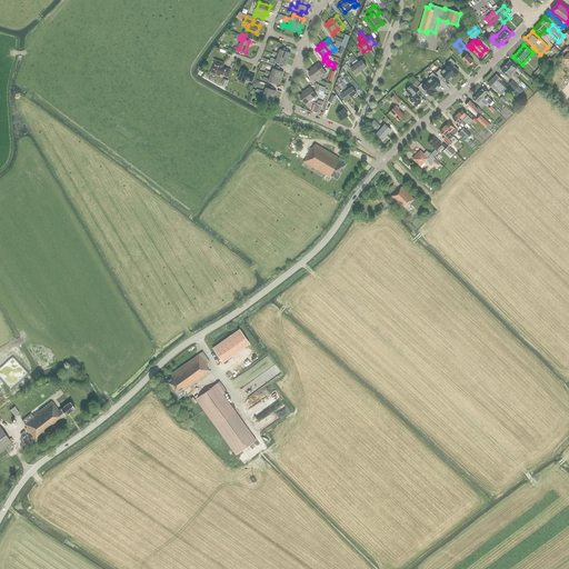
[(272,55),(278,56),(288,60),(291,53),(280,49),(279,53),(273,51),(272,55)]
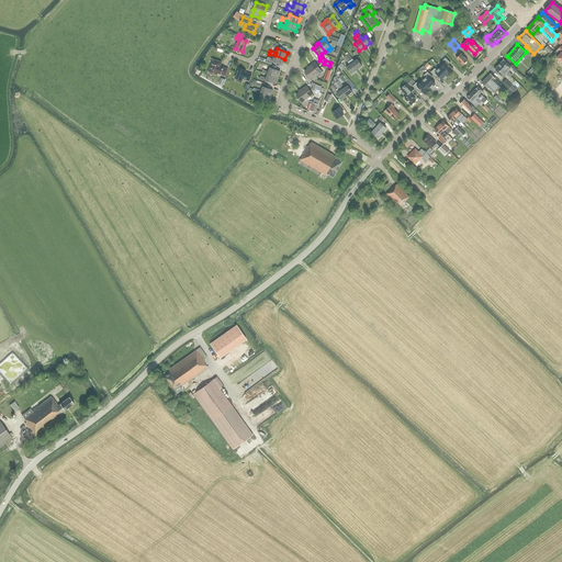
[(457,58),(463,65),(468,60),(461,53),(461,54),(458,51),(456,53),(459,55),(457,58)]
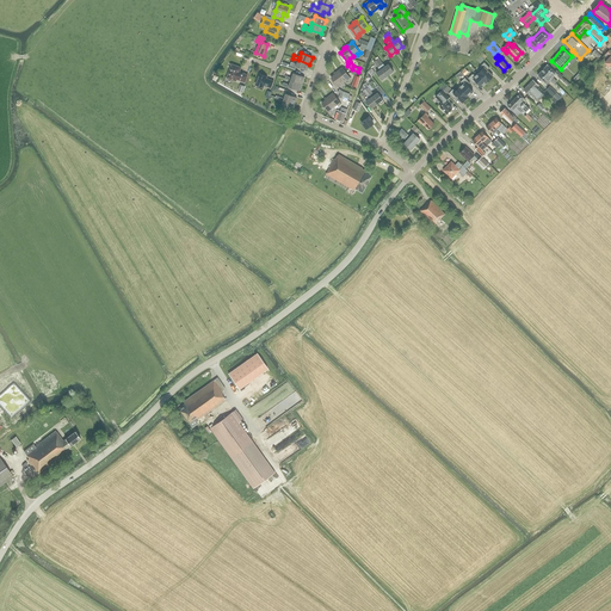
[(378,59),(376,60),(388,75),(394,72),(388,65),(384,67),(378,59)]
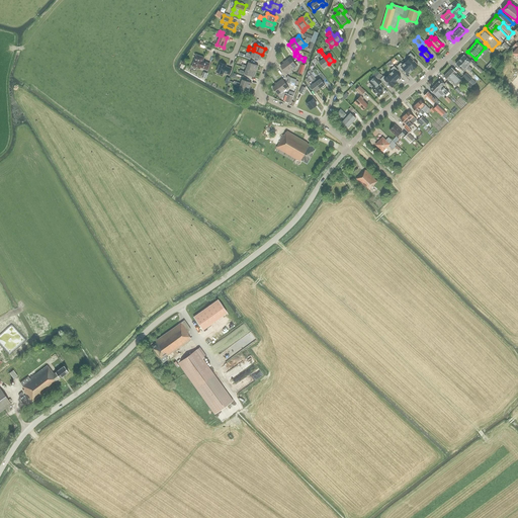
[(253,51),(252,55),(247,53),(246,55),(251,57),(260,60),(262,55),(253,51)]
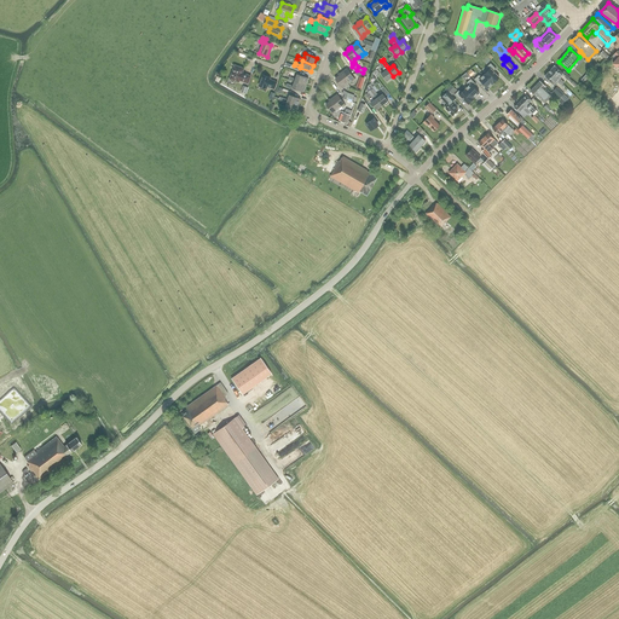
[(393,76),(381,61),(379,63),(385,71),(382,74),(387,81),(393,76)]
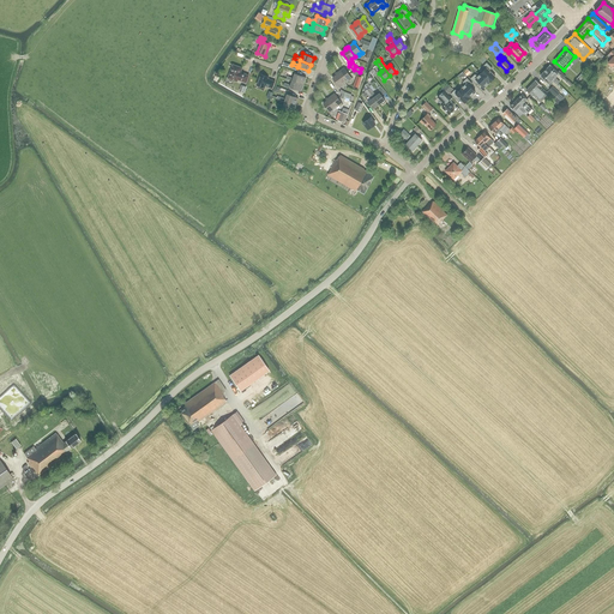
[(486,68),(482,72),(492,80),(495,77),(489,71),(492,68),(487,62),(485,66),(486,68)]
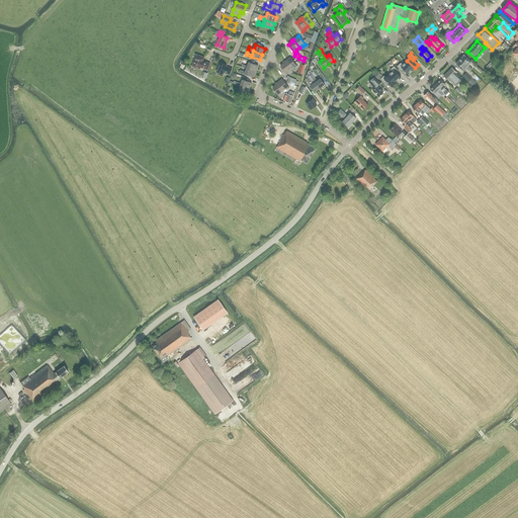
[(204,58),(196,55),(192,66),(200,69),(200,68),(207,70),(210,64),(203,61),(204,58)]
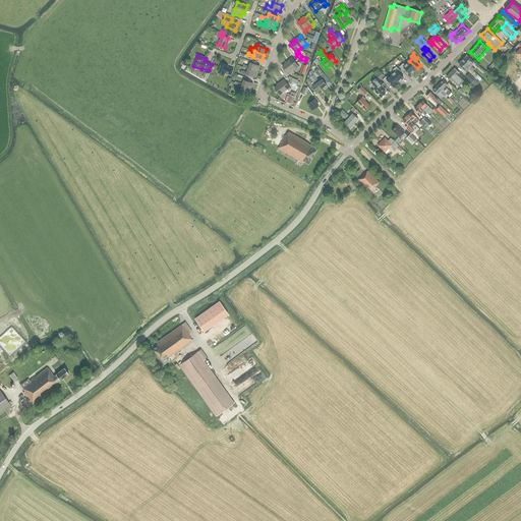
[(471,66),(474,63),(478,67),(480,65),(474,60),(473,61),(467,55),(463,59),(467,62),(471,66)]
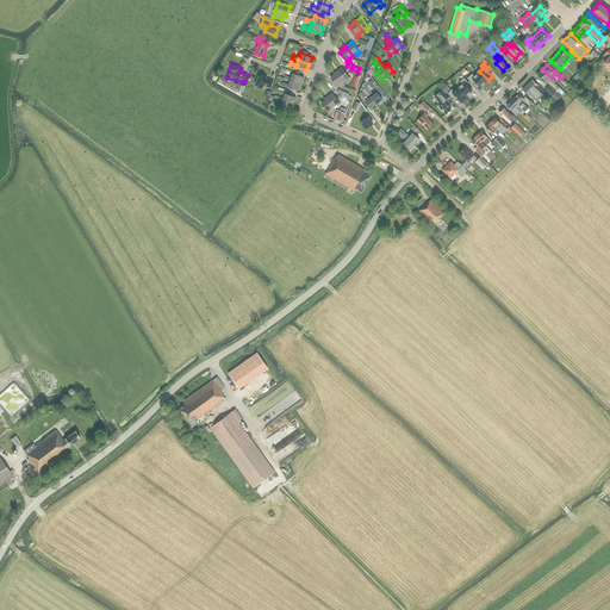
[(342,68),(336,72),(343,82),(347,79),(347,80),(350,79),(342,68)]
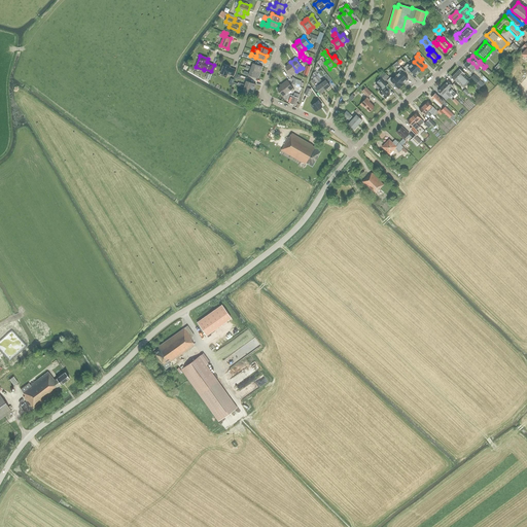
[(481,70),(477,67),(472,63),(468,60),(464,65),(471,72),(475,69),(479,72),(481,70)]
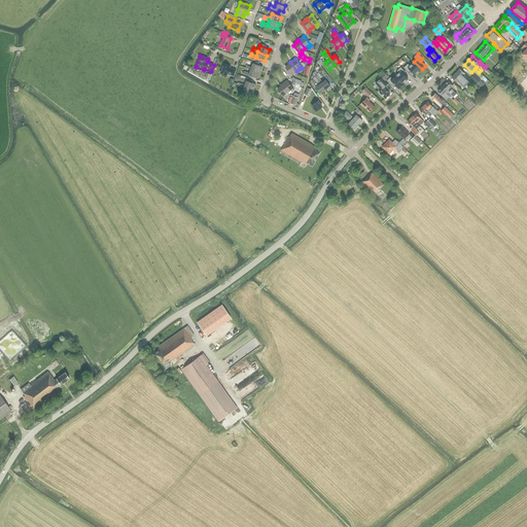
[(296,71),(290,62),(288,64),(289,65),(285,67),(291,75),(293,74),(293,73),(296,71)]
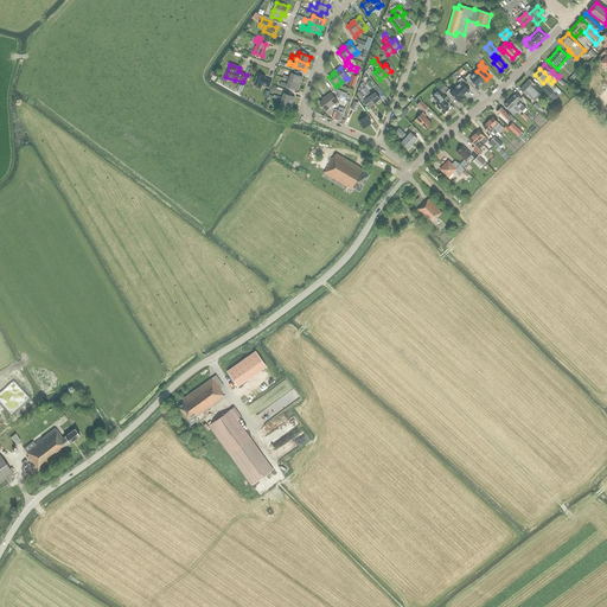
[(486,80),(477,71),(475,72),(473,75),(470,74),(465,78),(471,83),(473,81),(479,87),(484,82),(486,80)]
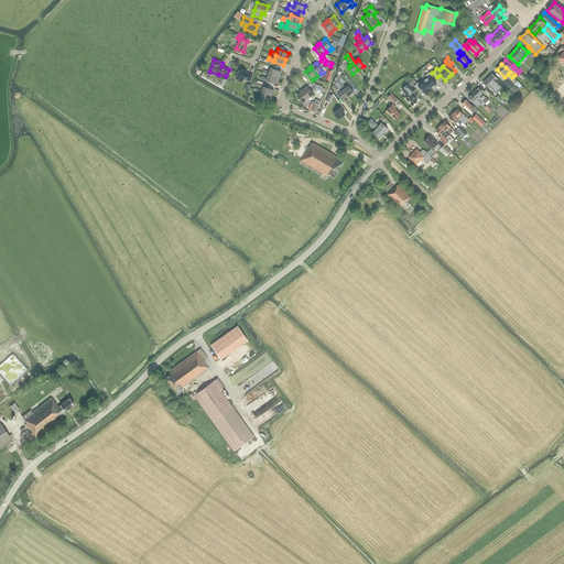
[(263,73),(269,75),(269,74),(279,78),(281,72),(271,67),(269,72),(264,71),(263,73)]
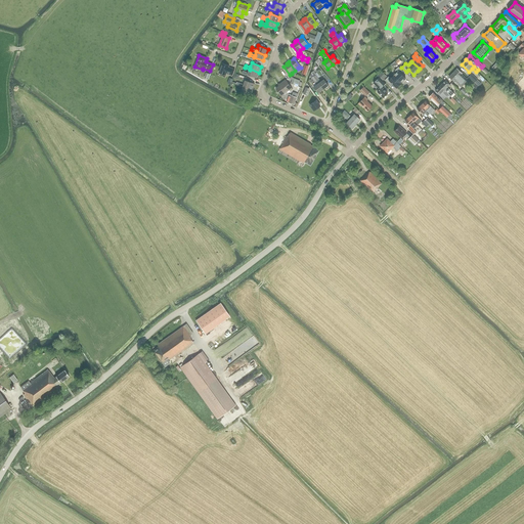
[(229,68),(229,67),(222,63),(219,73),(226,75),(226,74),(232,76),(234,70),(229,68)]
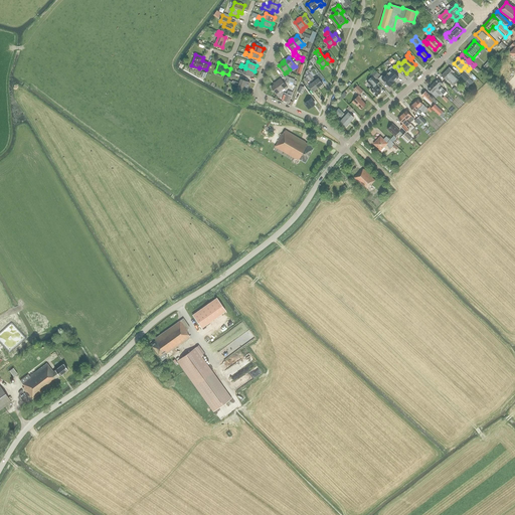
[(389,71),(386,74),(394,82),(398,78),(393,73),(396,70),(392,65),(388,69),(389,71)]
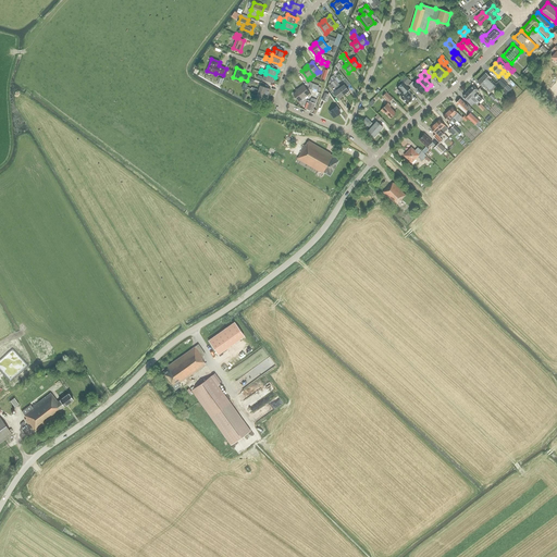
[(265,73),(265,74),(263,77),(259,75),(258,78),(263,79),(273,83),(275,77),(265,73)]
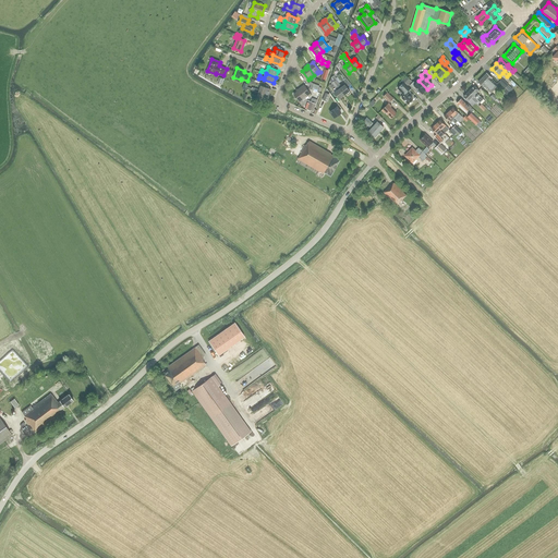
[(487,73),(483,77),(495,89),(498,86),(492,79),(493,79),(487,73)]
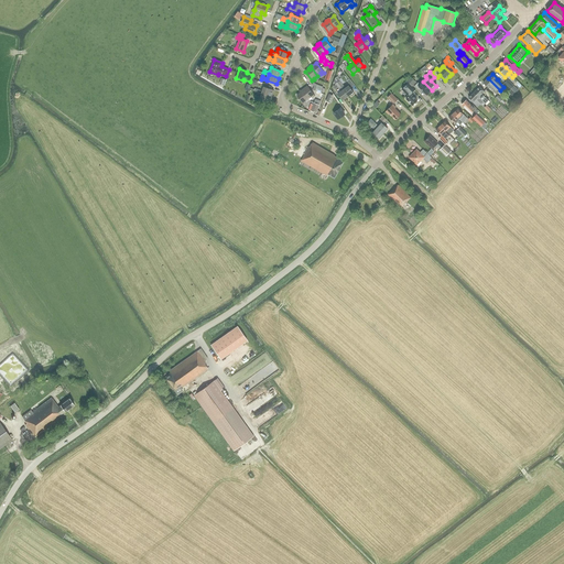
[(416,83),(412,77),(408,82),(412,86),(416,83)]
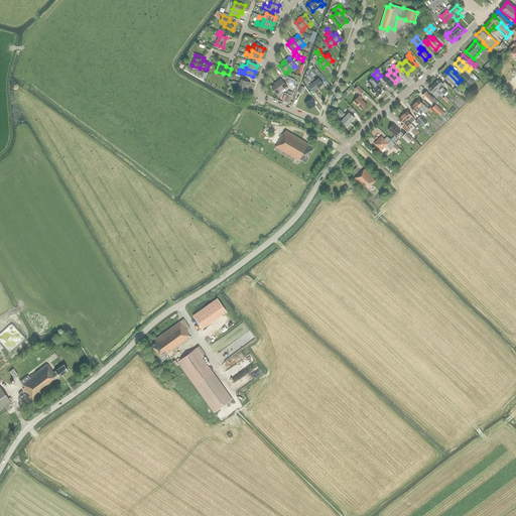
[(309,75),(312,80),(314,82),(318,88),(324,85),(319,79),(316,81),(309,72),(308,73),(309,75)]
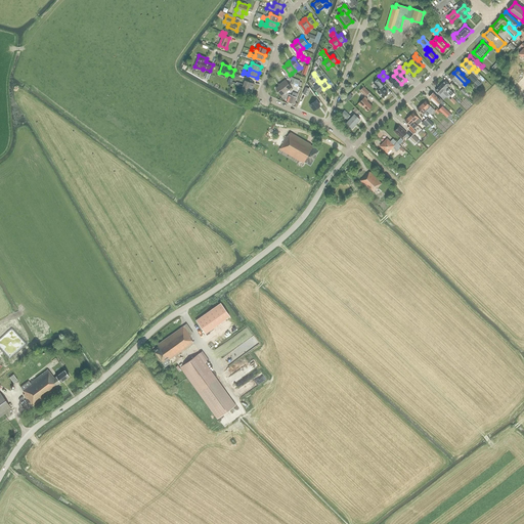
[(465,84),(453,73),(449,77),(454,82),(461,88),(465,84)]
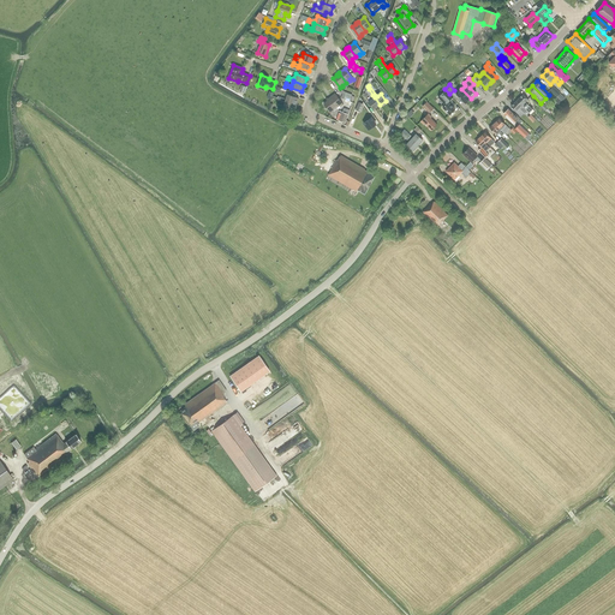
[(561,93),(554,87),(550,90),(557,96),(561,93)]
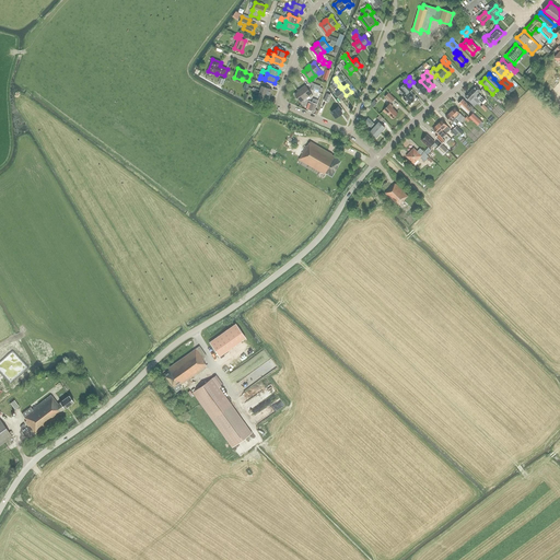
[(429,90),(420,81),(418,83),(416,82),(411,85),(417,91),(419,89),(424,94),(429,90)]
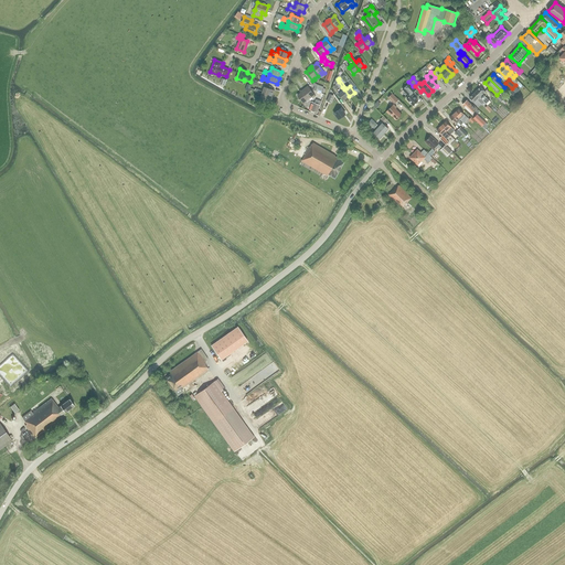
[(418,100),(412,94),(415,91),(409,84),(403,89),(409,96),(407,98),(414,106),(418,100)]
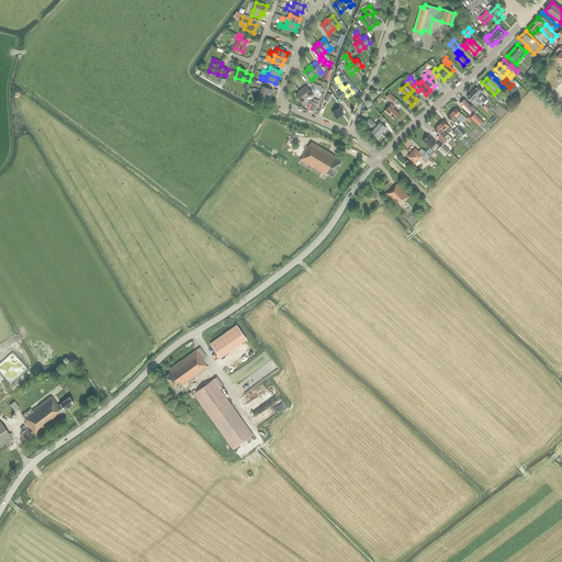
[(260,92),(271,97),(273,90),(263,86),(261,91),(256,89),(255,91),(260,93),(260,92)]
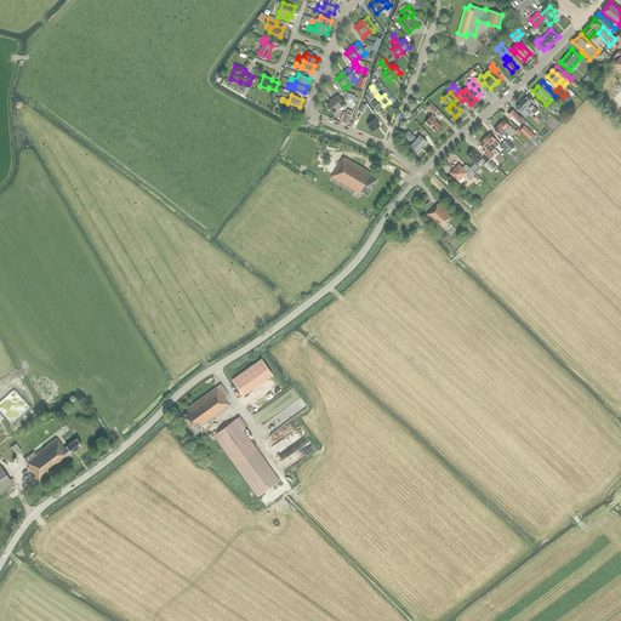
[(339,95),(332,100),(340,109),(343,107),(345,108),(347,106),(339,95)]
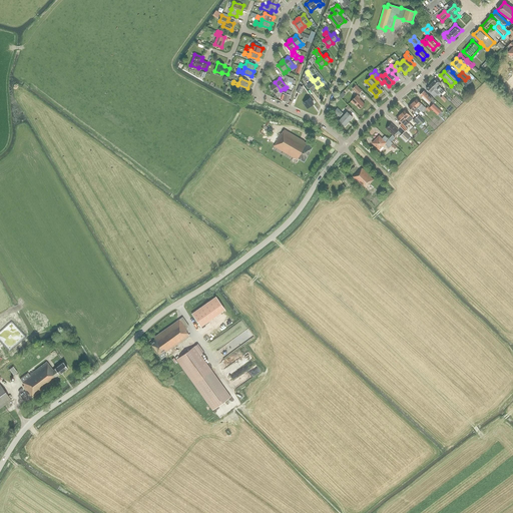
[(439,91),(439,92),(441,94),(444,91),(445,91),(442,88),(442,89),(439,86),(438,88),(437,87),(441,83),(436,79),(431,84),(439,91)]
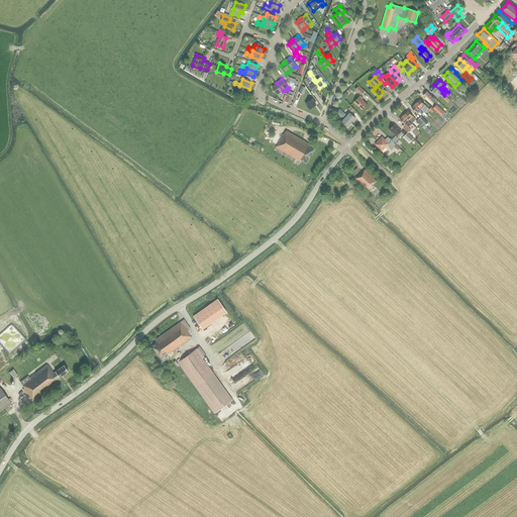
[(314,92),(319,88),(315,82),(310,86),(314,92)]
